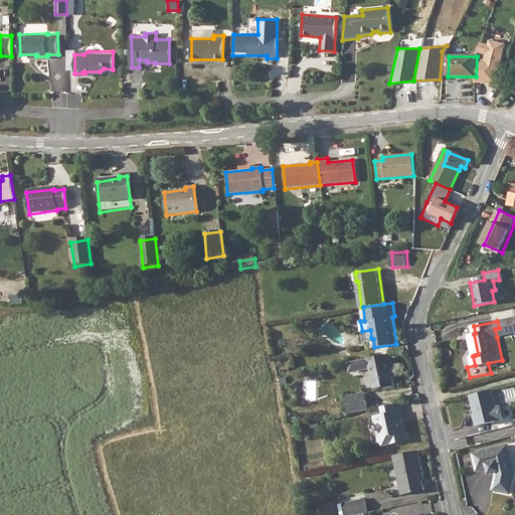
[(367,368),(372,389),(380,387),(384,390),(392,389),(388,369),(391,369),(388,353),(365,358),(355,360),(357,370),(367,368)]
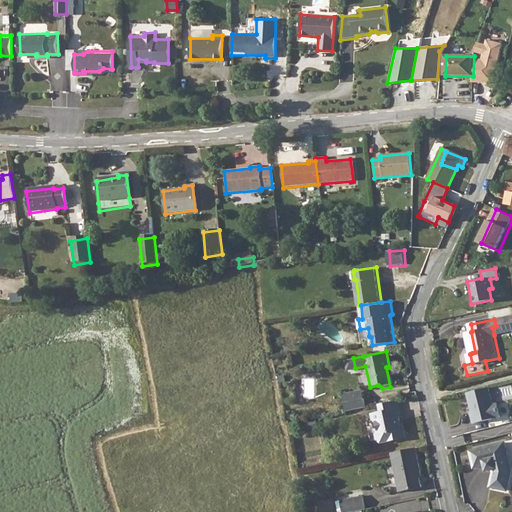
[(489,388),(468,394),(472,412),(471,413),(472,419),(475,420),(476,424),(501,418),(497,404),(494,405),(489,388)]
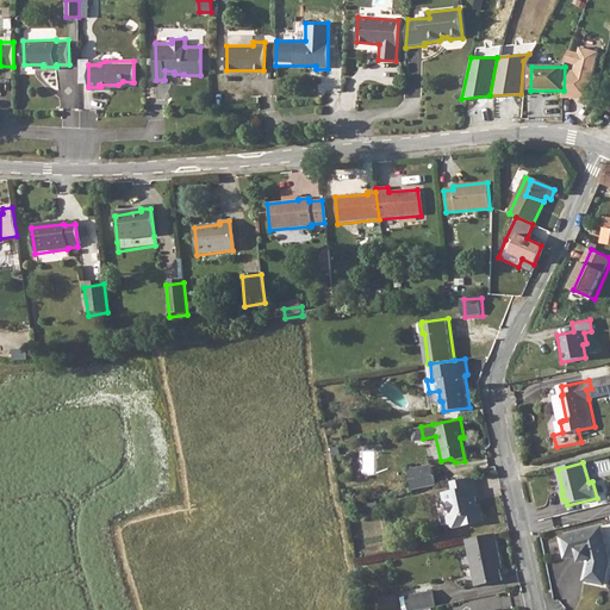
[(419,466),(409,468),(412,489),(436,484),(434,473),(421,477),(419,466)]
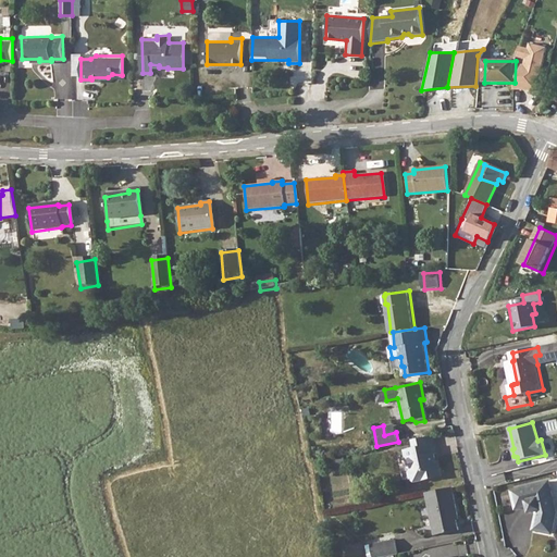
[(433,434),(415,438),(416,447),(405,449),(407,455),(411,459),(412,465),(409,469),(410,477),(416,479),(442,474),(438,460),(436,461),(434,452),(436,450),(433,434)]
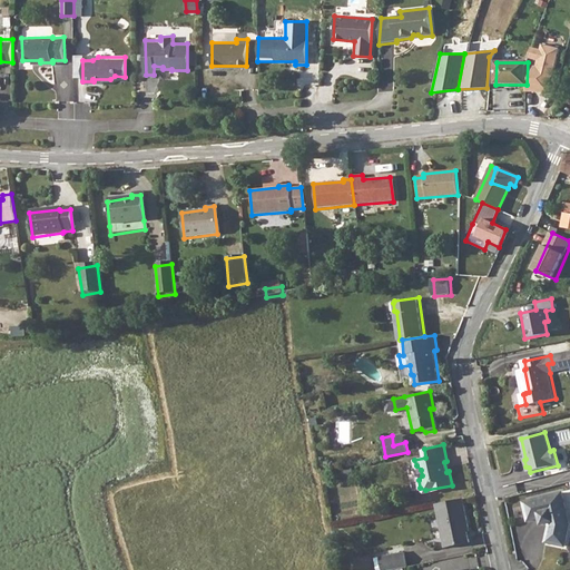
[(561,492),(523,501),(529,520),(547,516),(550,524),(547,542),(566,546),(569,524),(561,492)]
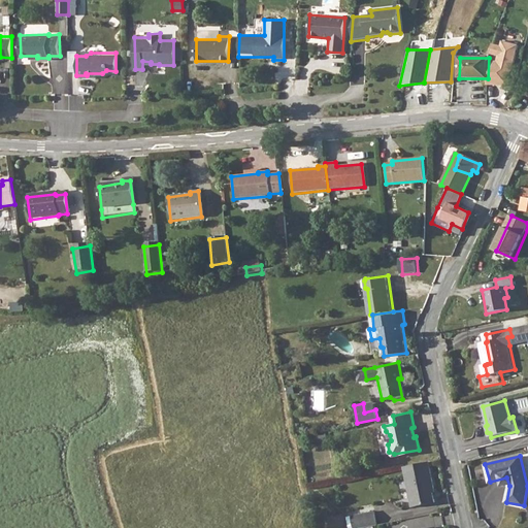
[(428,460),(403,465),(411,506),(434,501),(431,487),(433,486),(428,460)]
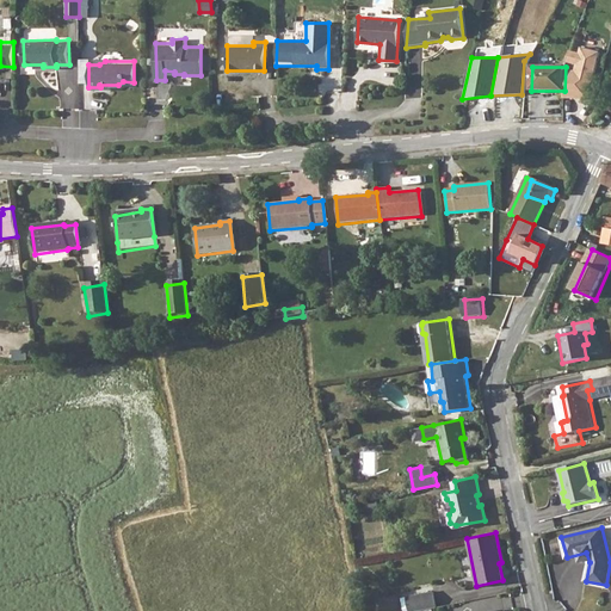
[(407,594),(411,610),(438,604),(434,588),(407,594)]
